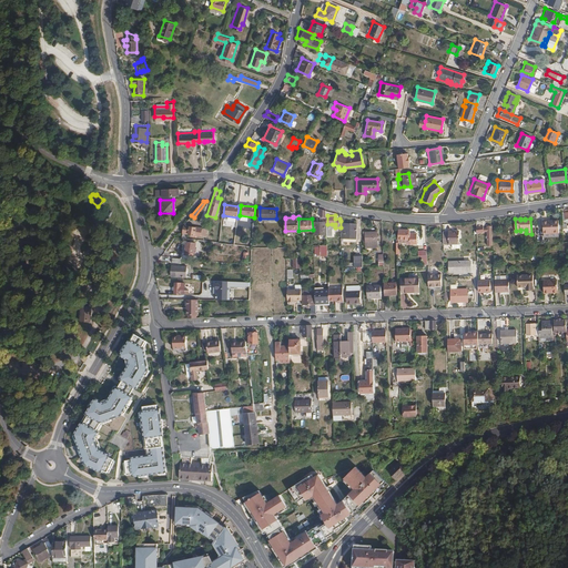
[(477,221),(476,222),(476,224),(476,232),(484,232),(484,231),(487,231),(487,235),(488,243),(488,244),(493,244),(493,237),(493,233),(492,225),(487,225),(487,227),(484,227),(483,220),(477,221)]
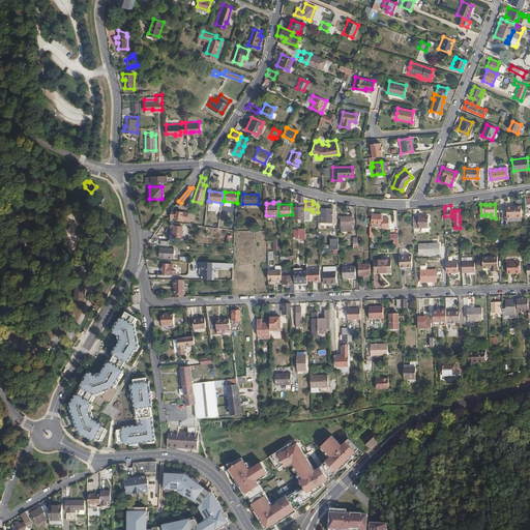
[(506,205),(507,217),(521,217),(521,205),(506,205)]
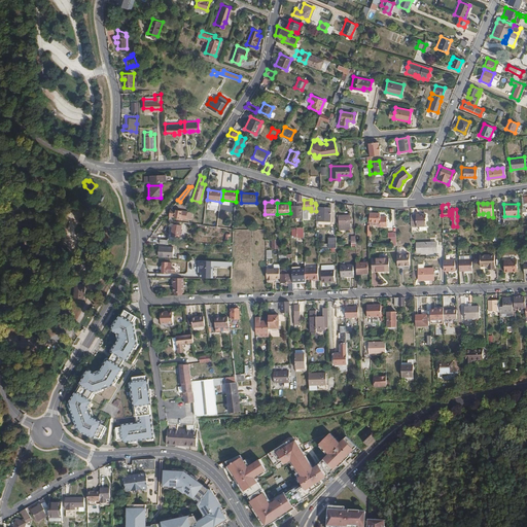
[(302,205),(292,205),(292,217),(302,217),(302,205)]
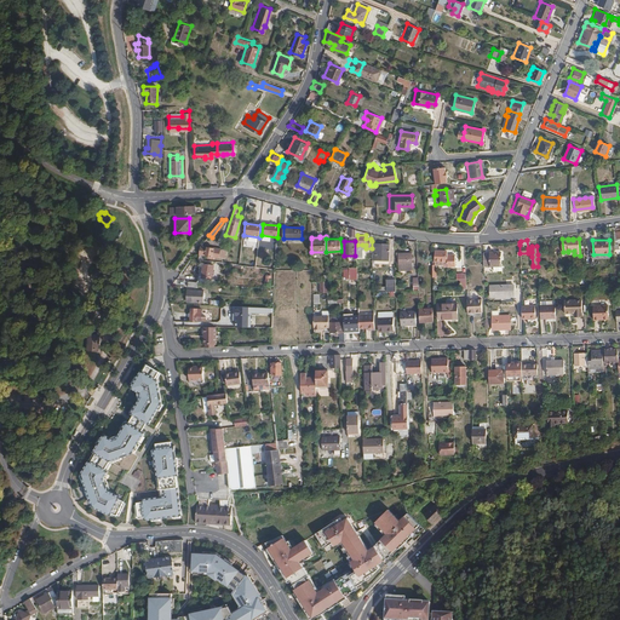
[(373,244),(372,259),(374,260),(390,260),(390,244),(373,244)]
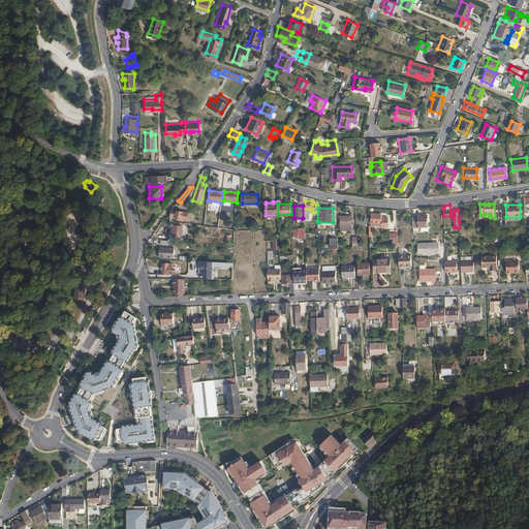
[(189,213),(170,210),(169,216),(188,219),(189,213)]
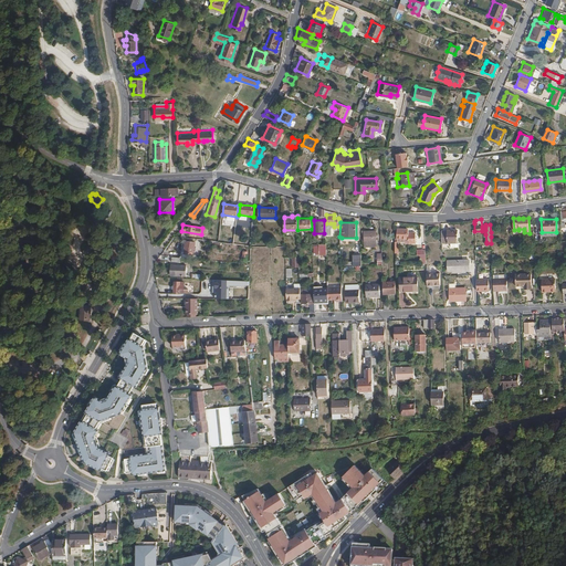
[(397,229),(397,238),(409,239),(409,243),(416,243),(416,232),(408,232),(408,229),(397,229)]
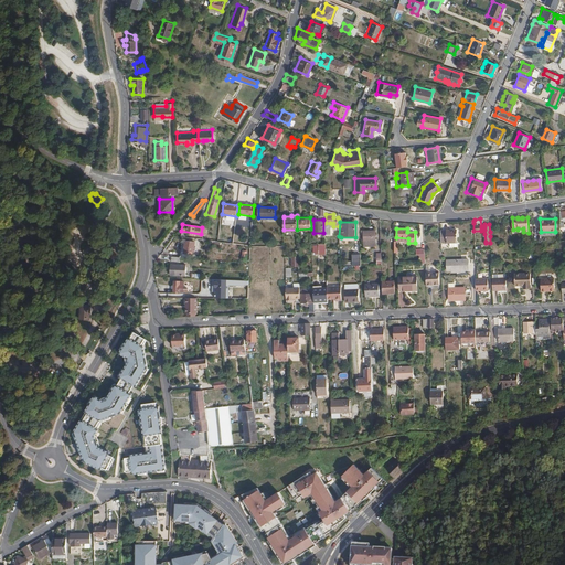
[(375,230),(363,230),(363,247),(376,246),(376,238),(375,230)]
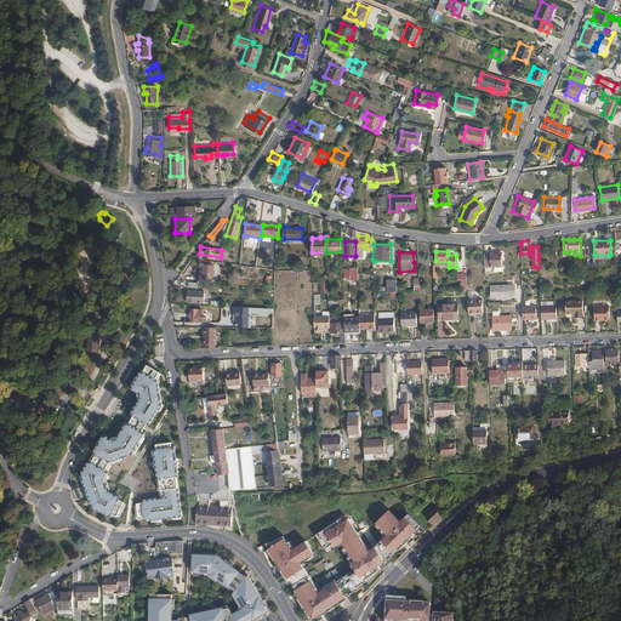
[(502,252),(484,252),(485,266),(495,266),(495,265),(502,265),(502,252)]
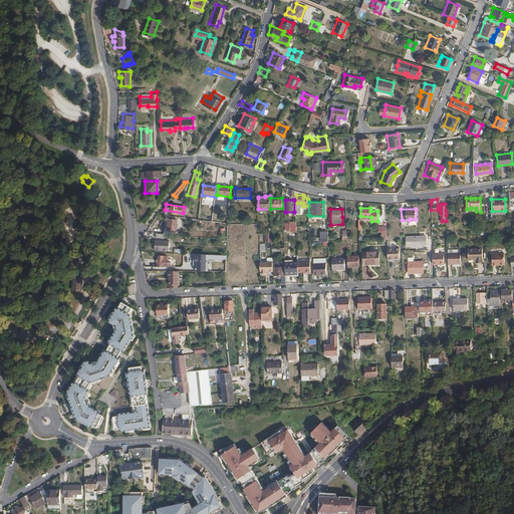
[(165,219),(164,234),(174,235),(176,235),(177,220),(165,219)]
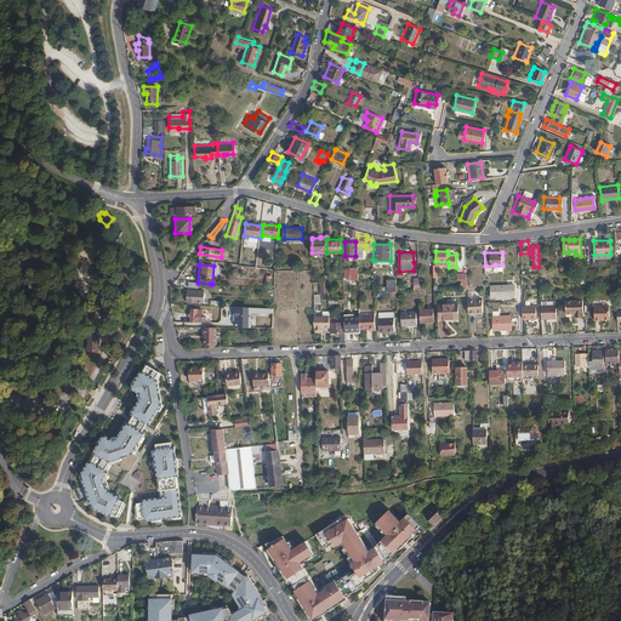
[(358,279),(358,269),(341,269),(342,279),(358,279)]
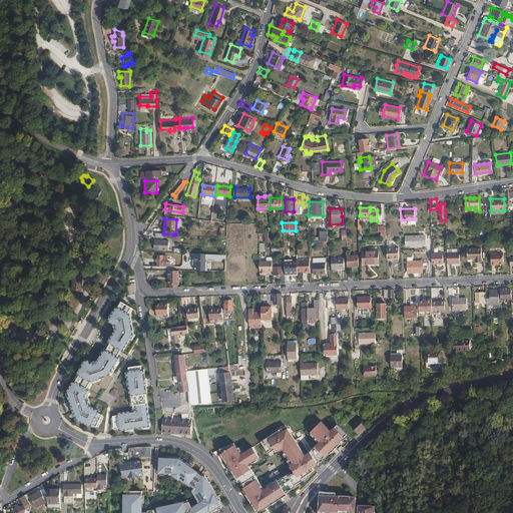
[(425,235),(405,235),(405,245),(425,244),(425,235)]
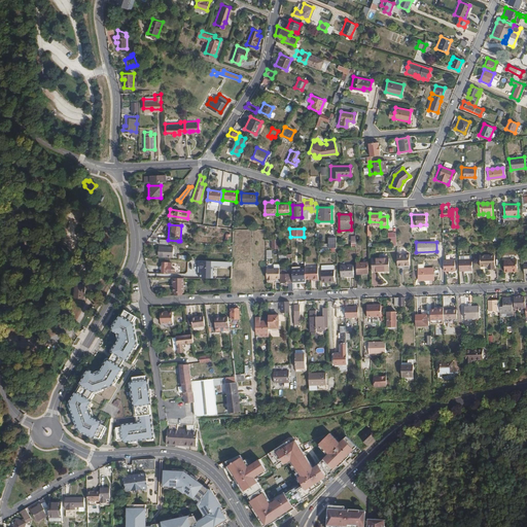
[(160,247),(159,256),(172,257),(172,247),(160,247)]
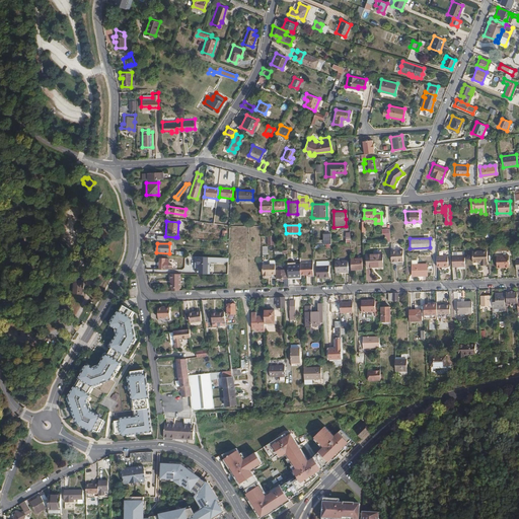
[(402,250),(391,250),(391,262),(403,261),(402,250)]
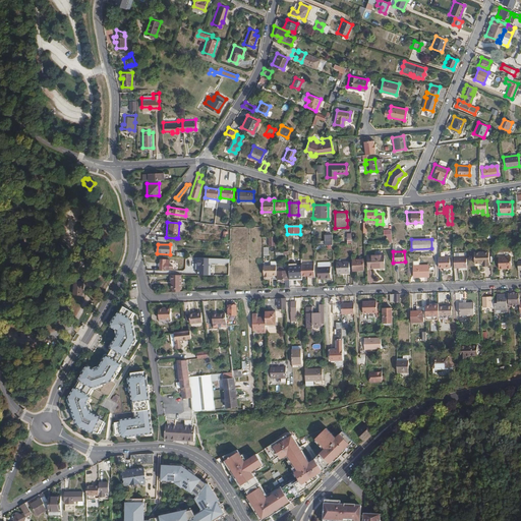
[(482,267),(484,267),(484,265),(488,265),(488,264),(489,264),(488,252),(474,252),(474,264),(480,264),(480,263),(482,263),(482,267)]
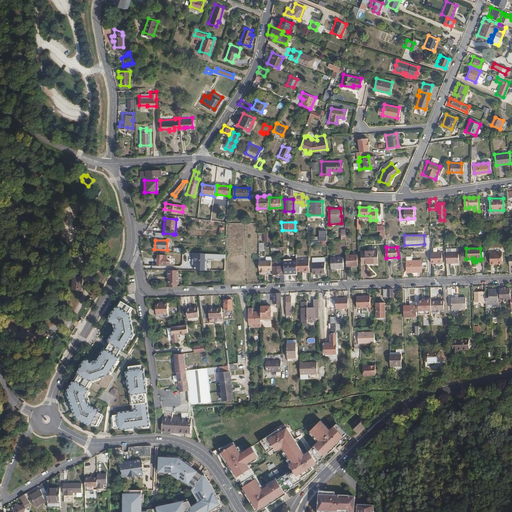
[(374,250),(361,251),(362,264),(375,263),(374,250)]
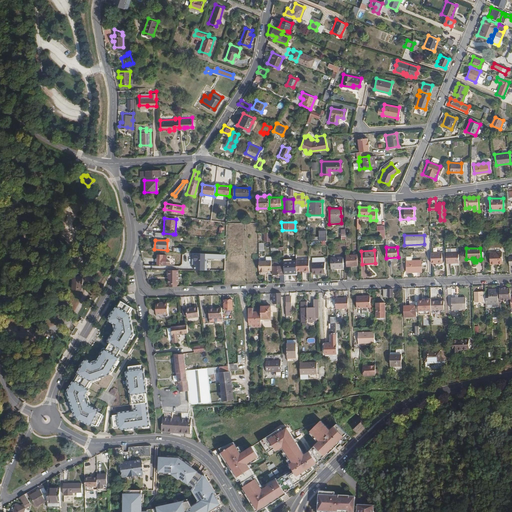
[(431,252),(431,263),(442,263),(441,252),(431,252)]
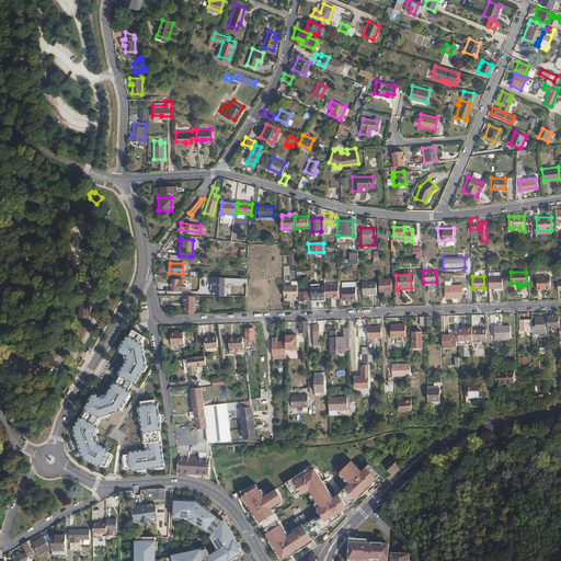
[(489,276),(489,287),(503,287),(502,276),(489,276)]
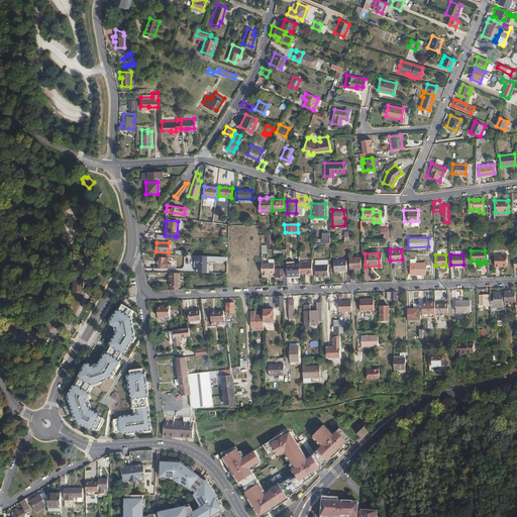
[(495,267),(503,266),(503,264),(508,264),(507,254),(495,254),(495,267)]
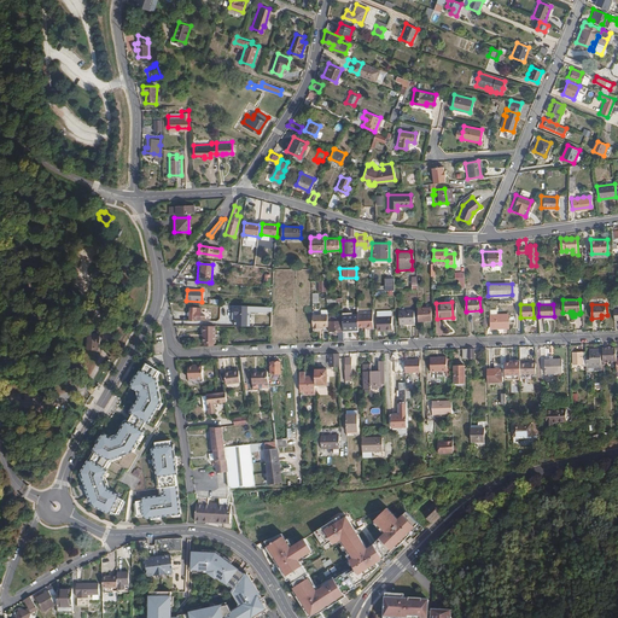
[(248,327),(249,305),(235,305),(234,327),(248,327)]
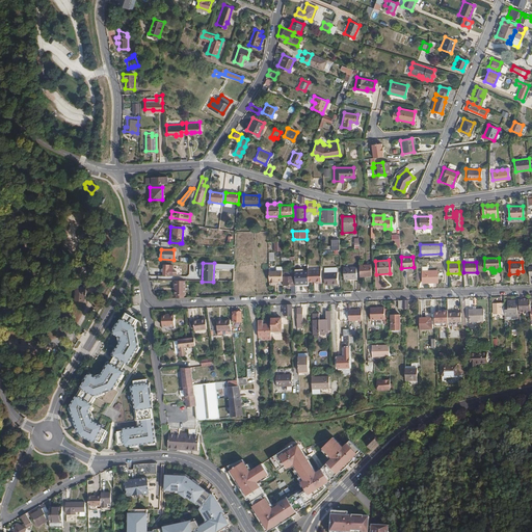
[(169,268),(169,266),(169,265),(164,264),(163,275),(168,275),(168,274),(178,275),(178,272),(174,271),(174,268),(169,268)]
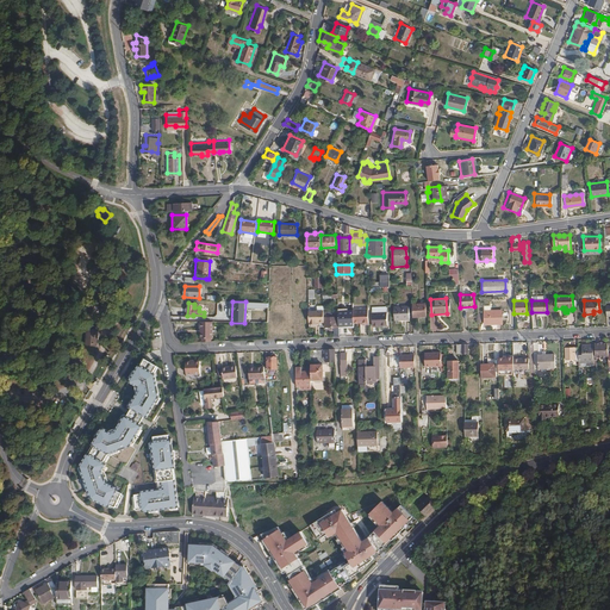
[(425,304),(412,304),(414,316),(425,316),(425,304)]
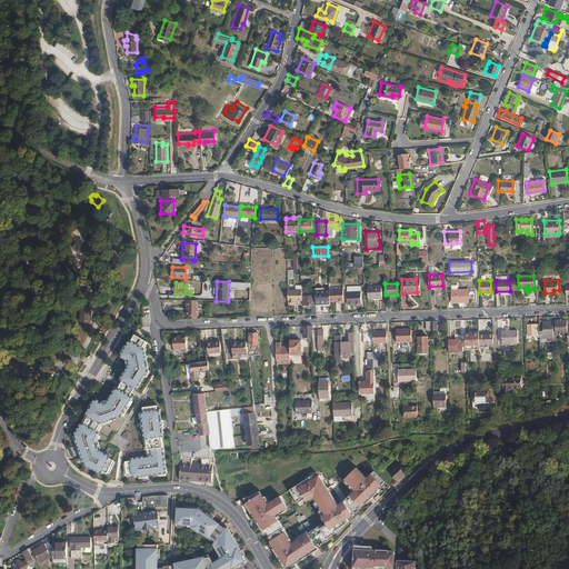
[(380,286),(367,286),(368,298),(381,297),(380,286)]
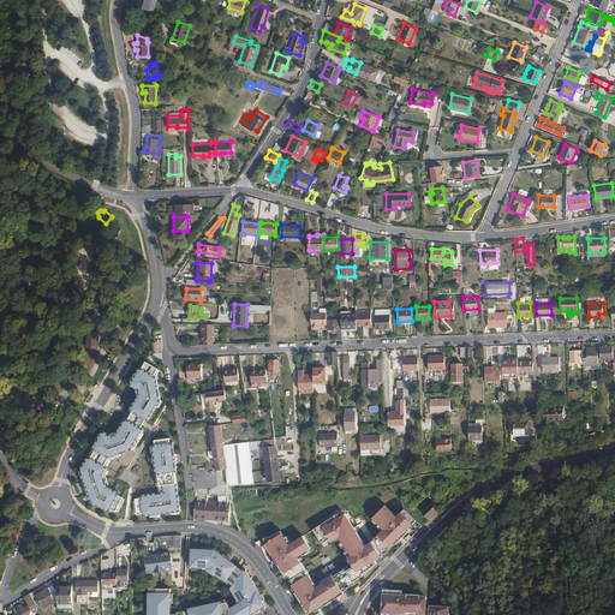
[(371,311),(356,312),(356,314),(357,326),(363,326),(365,326),(365,327),(371,326),(371,311)]
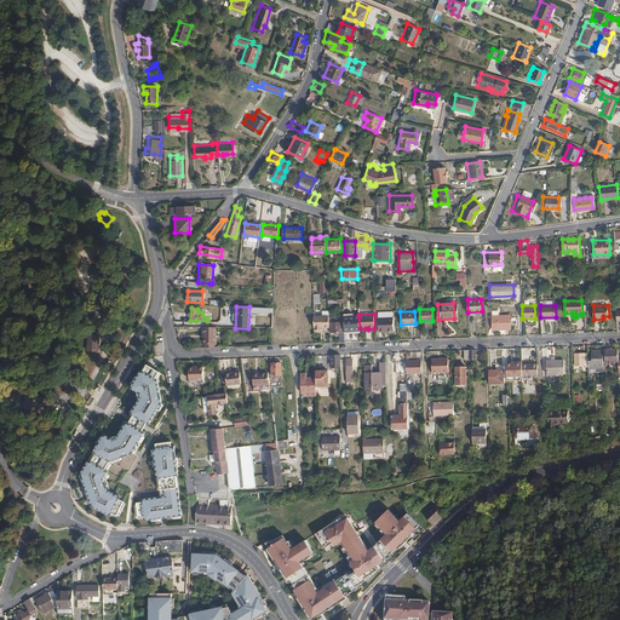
[(328,316),(314,316),(314,328),(321,328),(321,327),(329,327),(328,316)]
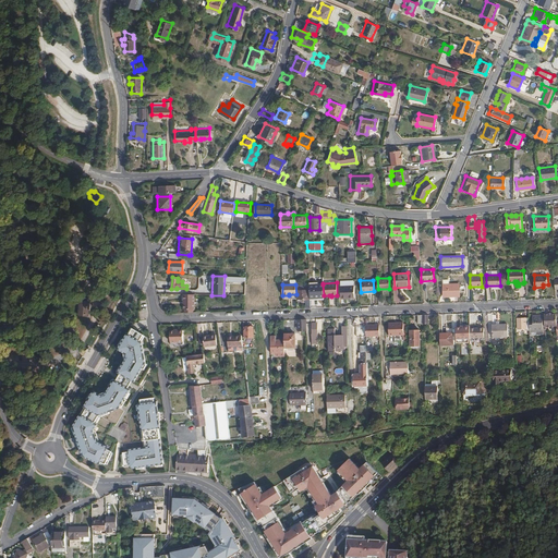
[(323,284),(310,284),(310,299),(324,299),(324,295),(323,284)]
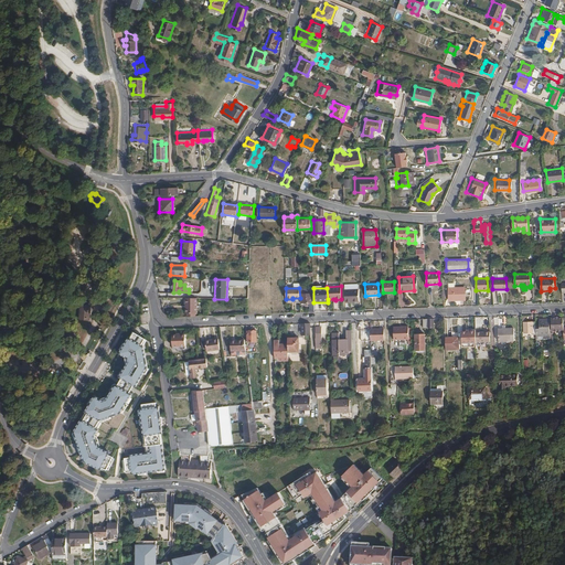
[(465,288),(448,288),(448,298),(457,298),(457,299),(465,299),(465,288)]
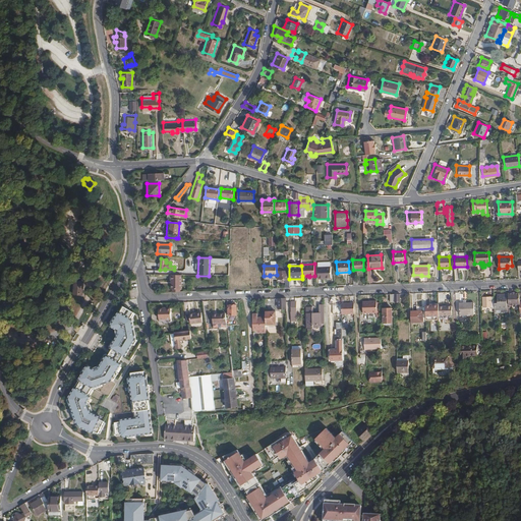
[(331,267),(317,268),(317,279),(331,278),(331,267)]
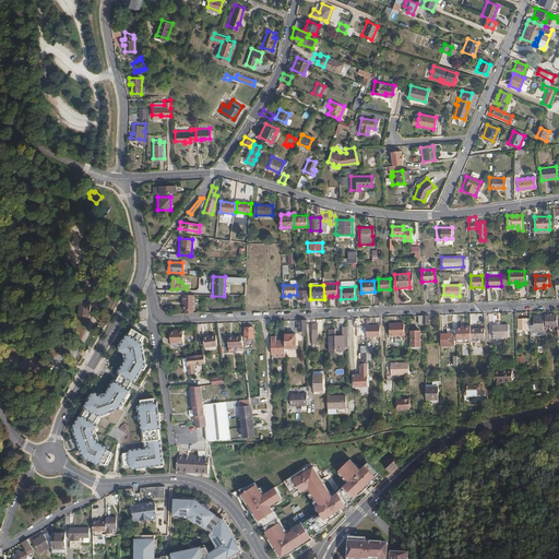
[(194,295),(182,295),(183,310),(185,310),(192,310),(194,310),(194,295)]
